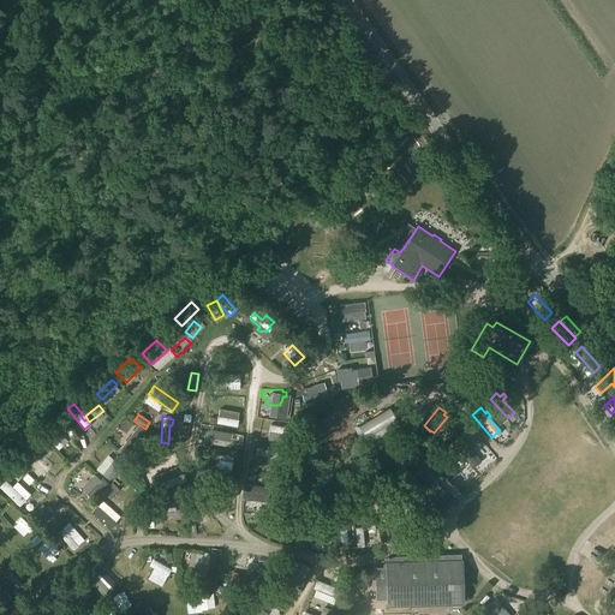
[(216,423),(237,427),(238,419),(218,416),(216,423)]
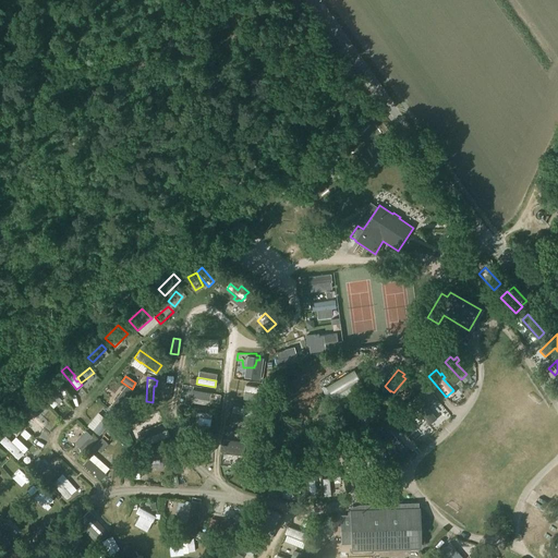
[(57,384),(43,397),(51,407),(60,398),(56,393),(62,389),(57,384)]
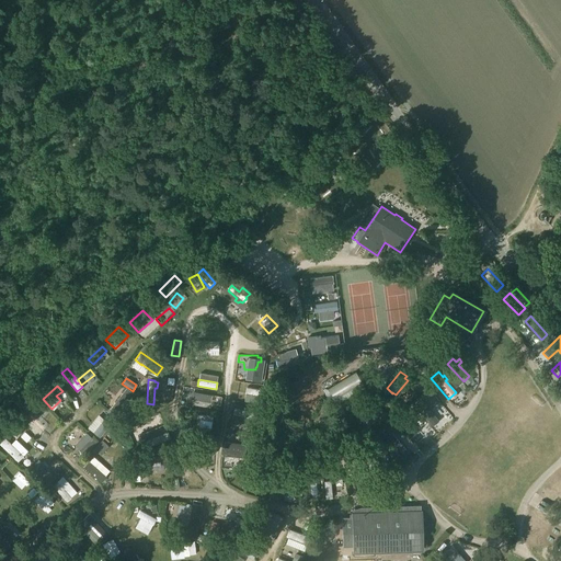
[(252,387),(244,397),(258,408),(262,402),(262,401),(265,397),(252,387)]
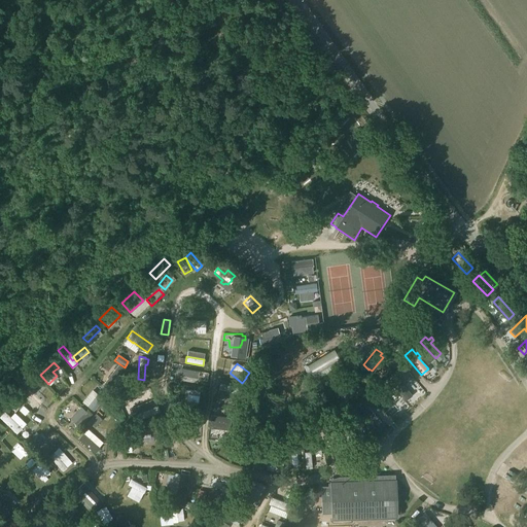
[(178,367),(177,374),(196,378),(197,371),(178,367)]
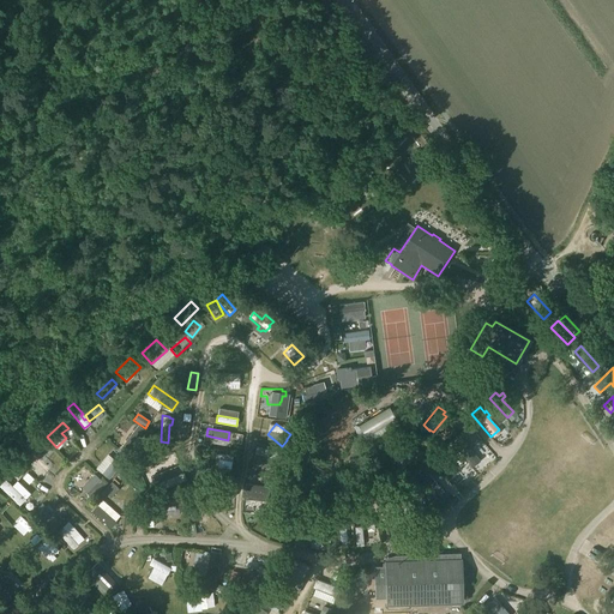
[(342,461),(341,453),(349,452),(347,428),(324,431),(327,462),(342,461)]
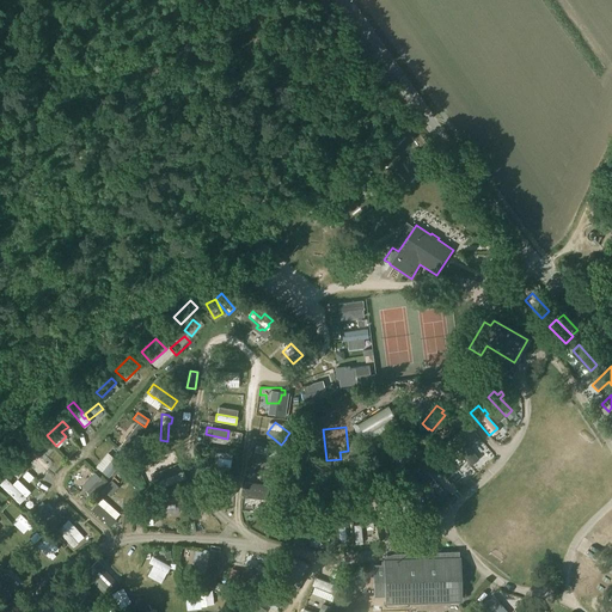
[(129,428),(117,444),(128,452),(140,436),(129,428)]
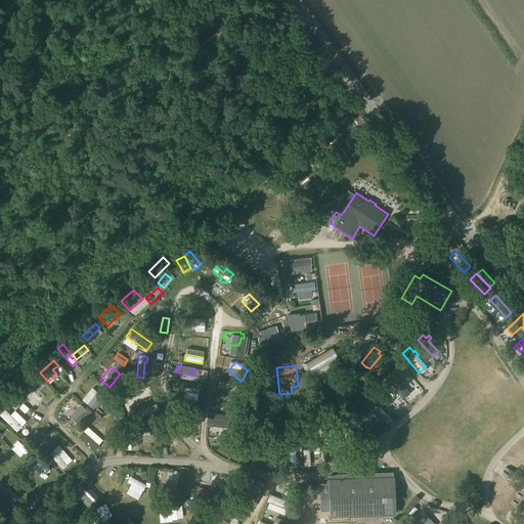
[(338,376),(333,381),(348,397),(353,392),(338,376)]
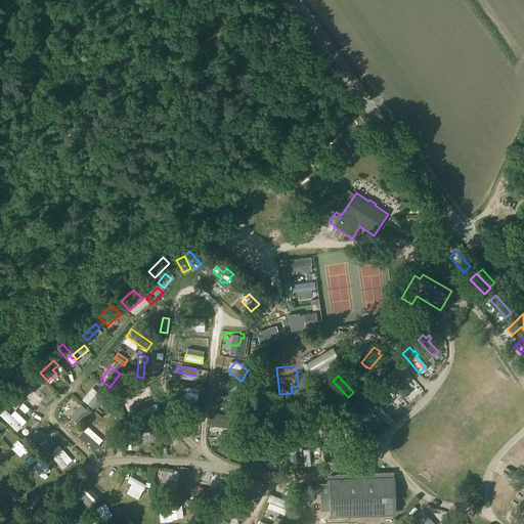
[(395,377),(389,382),(402,397),(408,392),(400,383),(402,381),(399,378),(397,380),(395,377)]
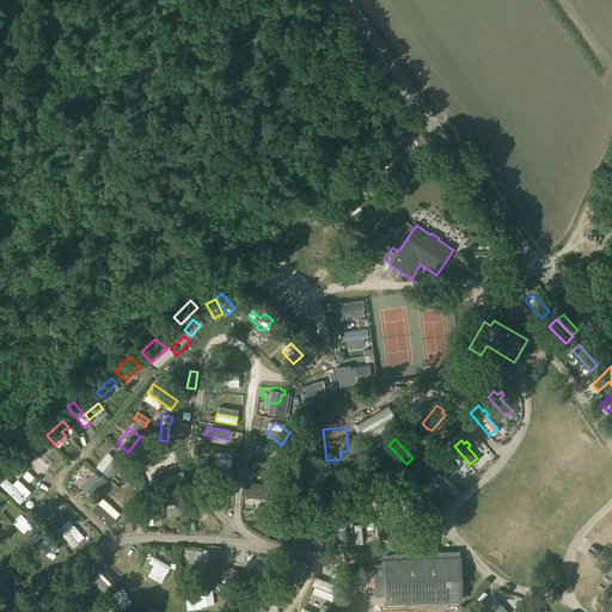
[(259,442),(256,447),(262,452),(259,456),(265,460),(269,456),(271,457),(274,453),(259,442)]
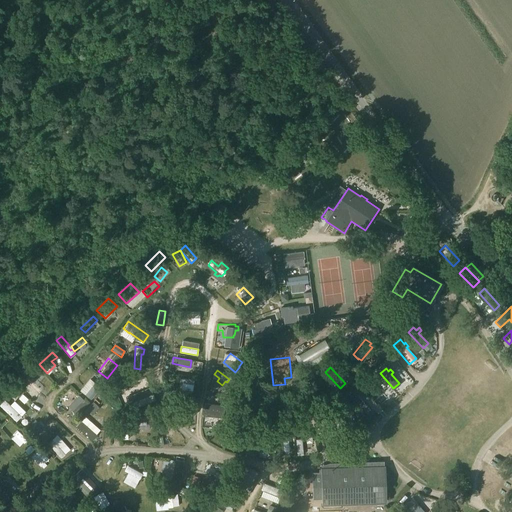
[(35,374),(29,381),(36,387),(42,380),(35,374)]
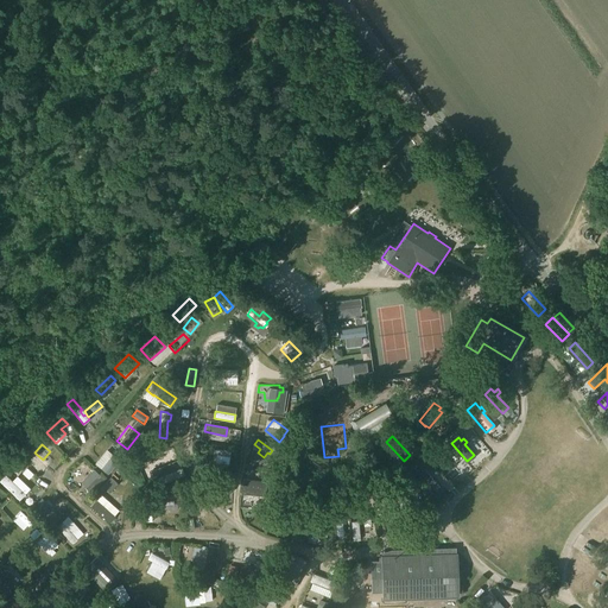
[(436,444),(428,451),(444,473),(454,466),(436,444)]
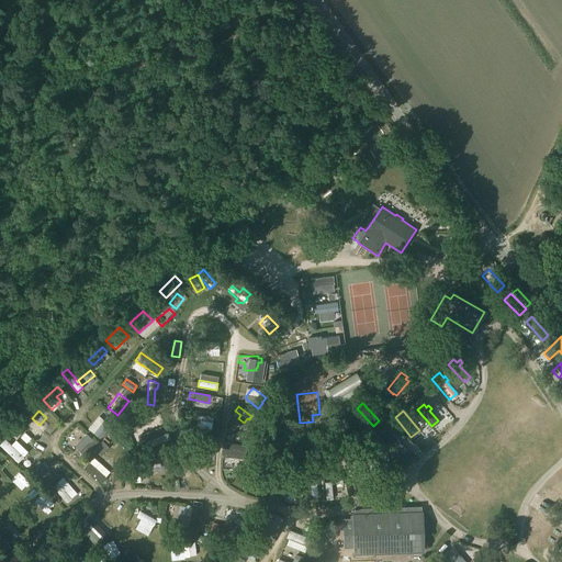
[(197,414),(195,419),(200,420),(199,427),(211,429),(212,416),(197,414)]
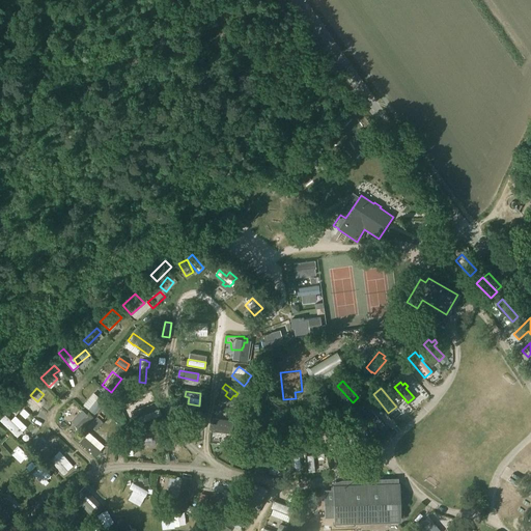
[(94,394),(84,407),(92,415),(108,397),(103,393),(99,398),(94,394)]
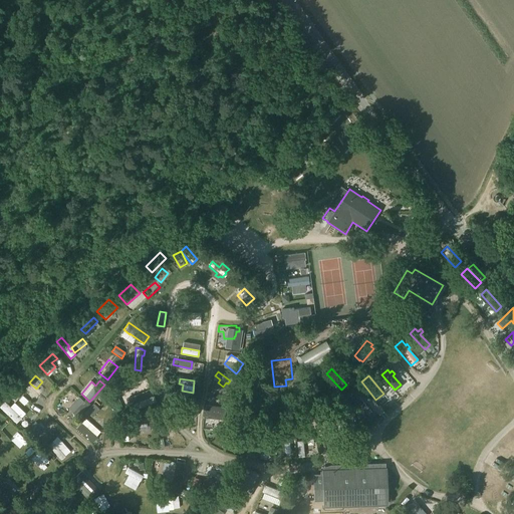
[(38,404),(44,398),(33,387),(27,393),(38,404)]
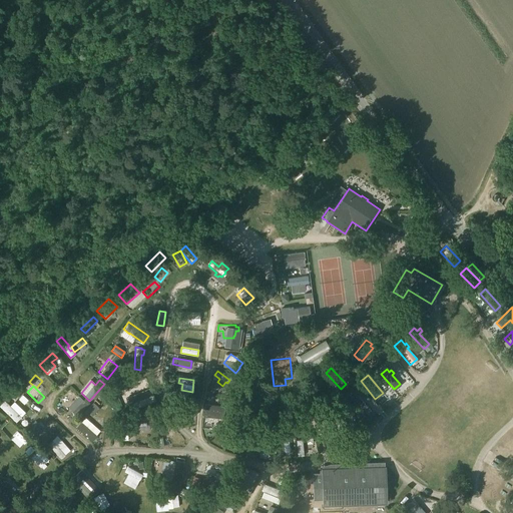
[(350,389),(345,393),(359,409),(364,405),(355,396),(358,393),(355,389),(352,392),(350,389)]
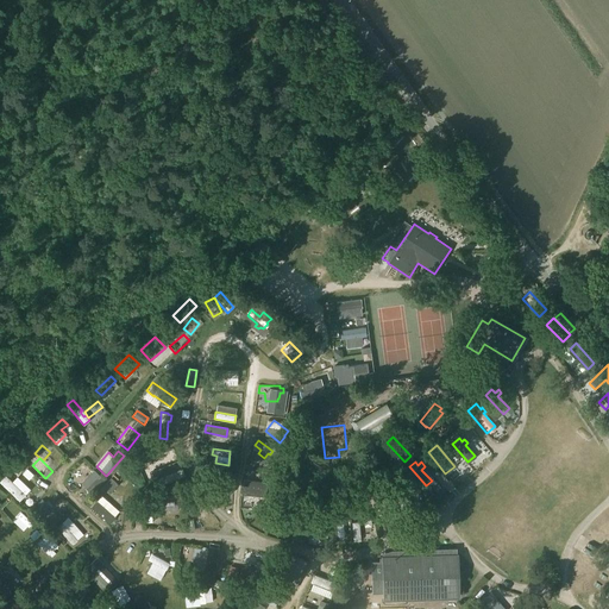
[(117,471),(121,475),(126,469),(121,465),(117,471)]
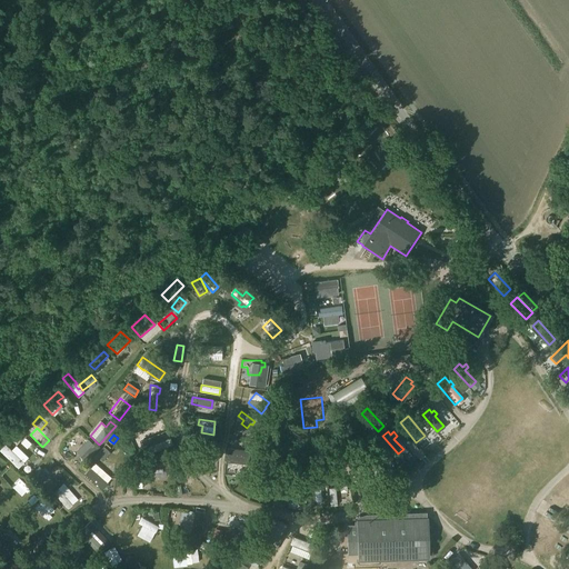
[(28,448),(31,443),(26,439),(22,443),(28,448)]
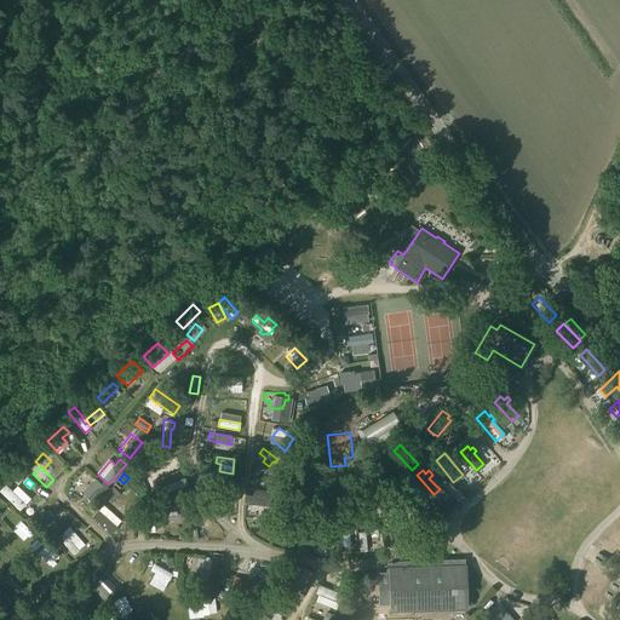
[(93,478),(80,492),(91,501),(105,487),(101,481),(98,483),(93,478)]
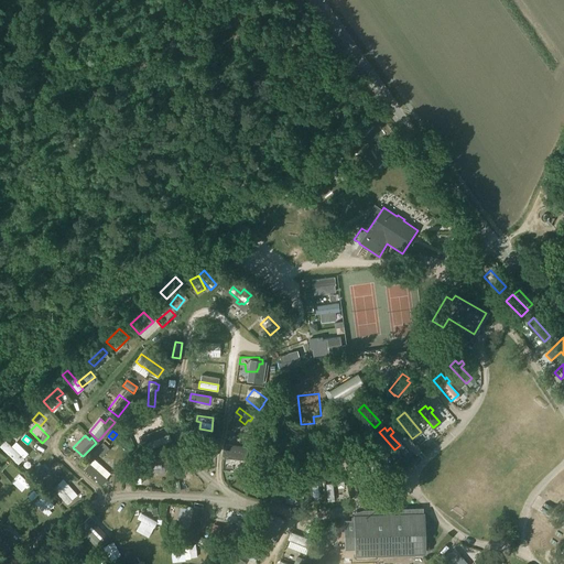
[(147,443),(143,444),(147,452),(170,442),(166,435),(155,440),(153,436),(145,440),(147,443)]
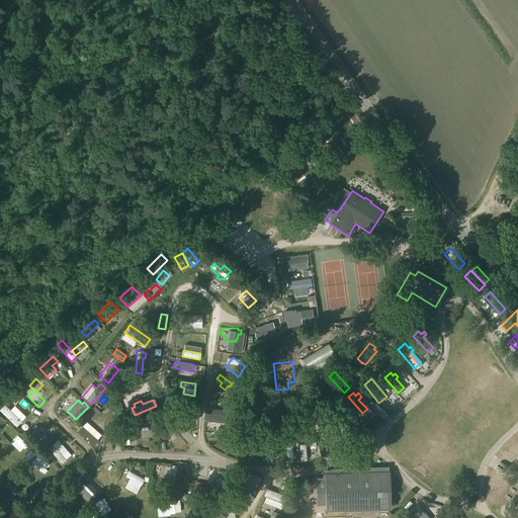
[(25,418),(14,407),(10,411),(4,406),(0,410),(0,411),(16,427),(25,418)]
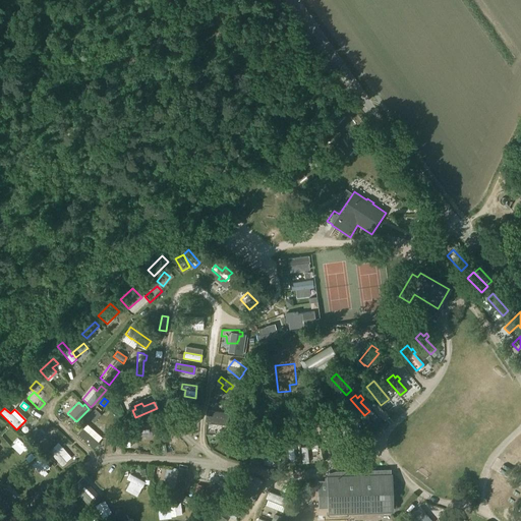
[(88,415),(94,421),(101,414),(95,409),(88,415)]
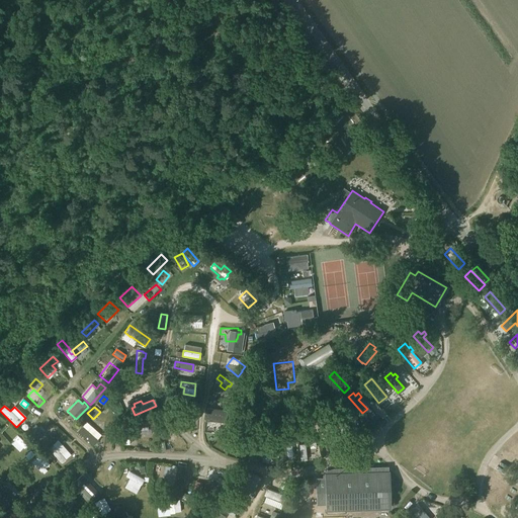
[(206,412),(206,418),(227,420),(228,414),(206,412)]
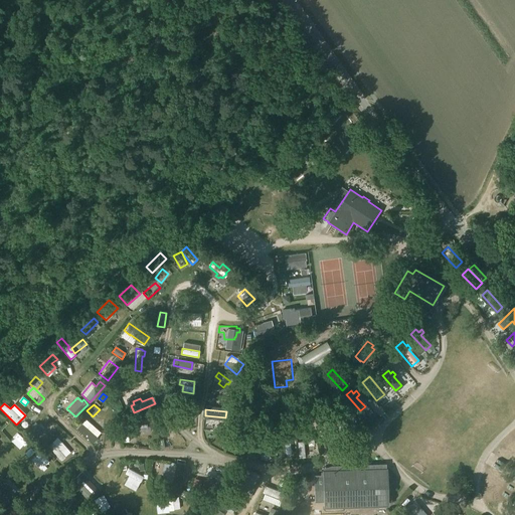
[(369,413),(375,421),(380,416),(375,409),(369,413)]
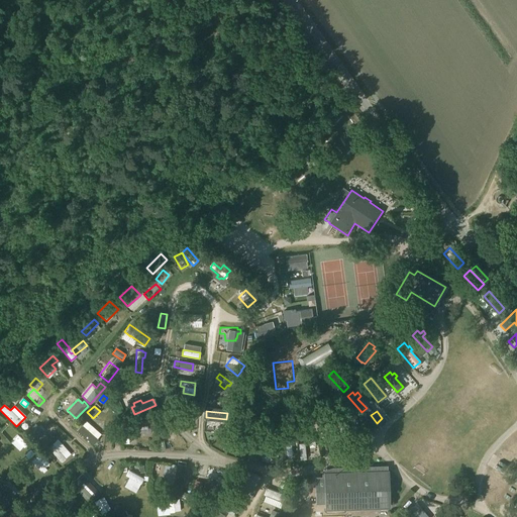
[(335,412),(331,416),(346,435),(350,432),(341,420),(344,418),(338,412),(336,413),(335,412)]
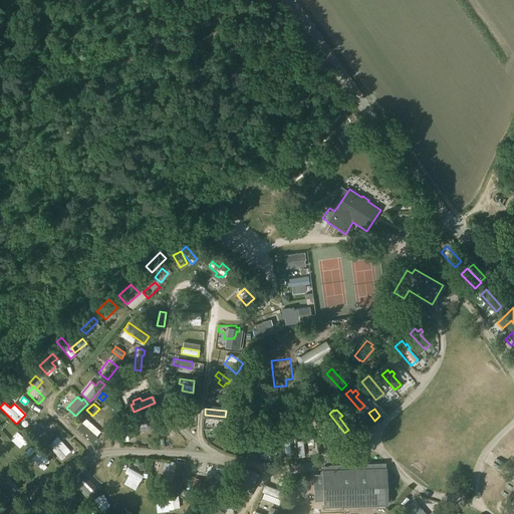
[(158,411),(152,412),(156,433),(162,432),(161,424),(166,423),(164,413),(158,414),(158,411)]
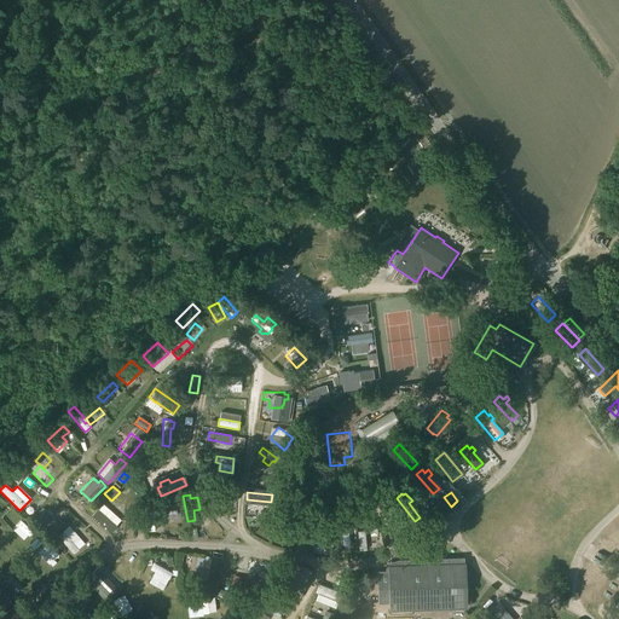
[(90,508),(86,512),(88,514),(88,515),(98,524),(100,526),(109,533),(115,526),(114,525),(119,520),(100,503),(94,509),(94,508),(92,510),(90,508)]
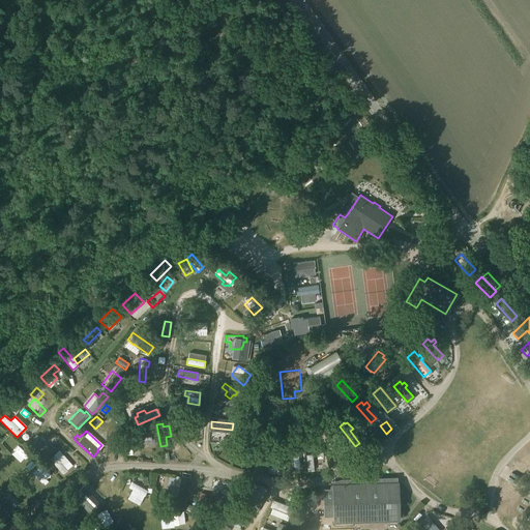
[(148,431),(126,434),(127,441),(131,441),(131,442),(134,442),(134,441),(137,440),(138,446),(153,445),(152,439),(149,439),(148,431)]
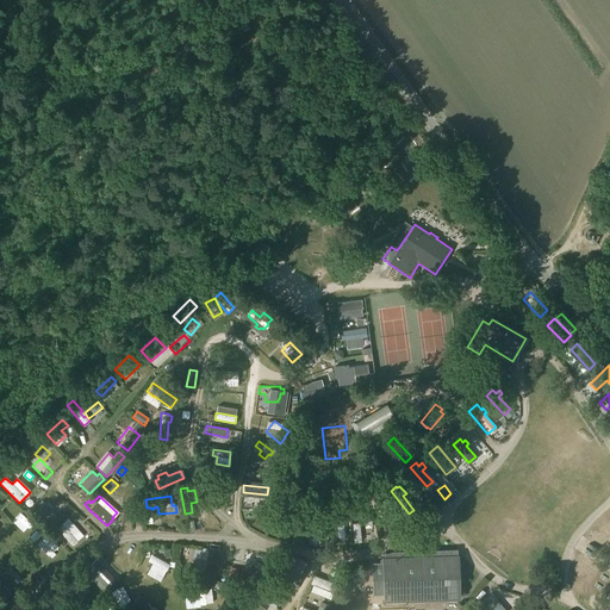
[(267,497),(255,514),(261,518),(267,510),(272,514),(278,505),(267,497)]
